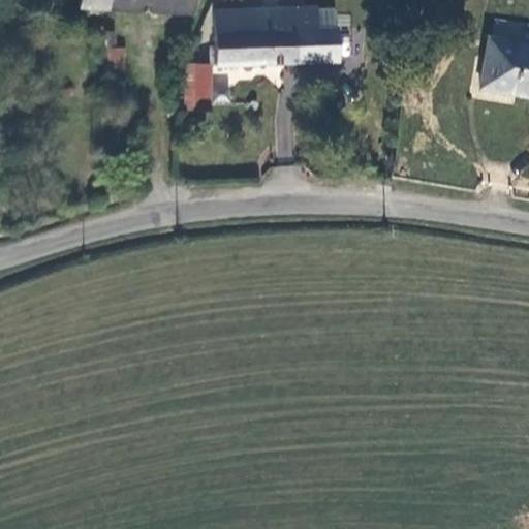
[(109,0),(109,8),(186,16),(187,0),(109,0)]
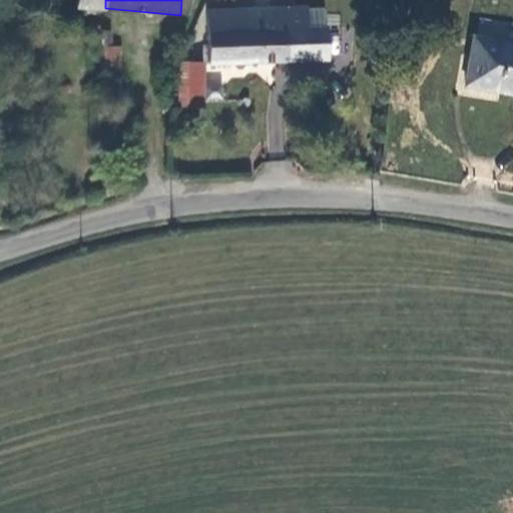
[(209,9),(210,62),(329,61),(329,30),(311,30),(311,9),(209,9)]
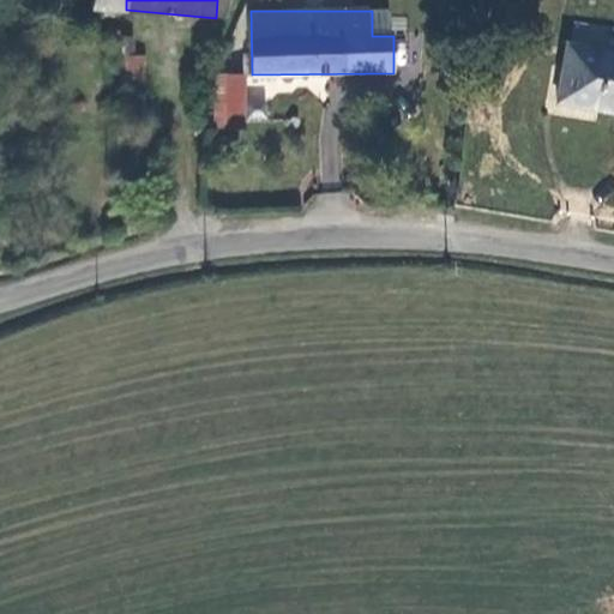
[(108,34),(106,50),(120,52),(121,35),(108,34)]
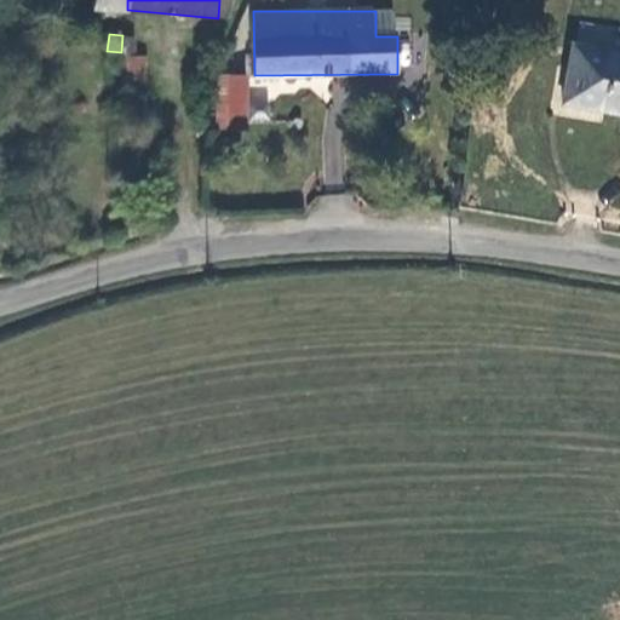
[(137,38),(136,55),(150,56),(150,39),(137,38)]
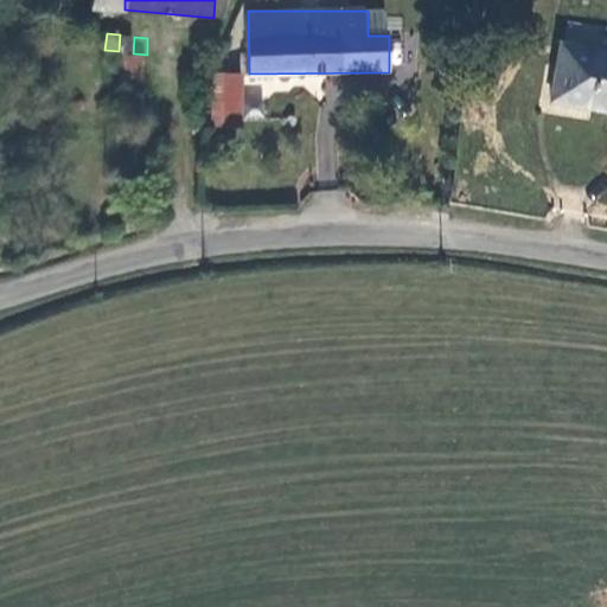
[(549,100),(606,108),(606,48),(558,40),(549,100)]
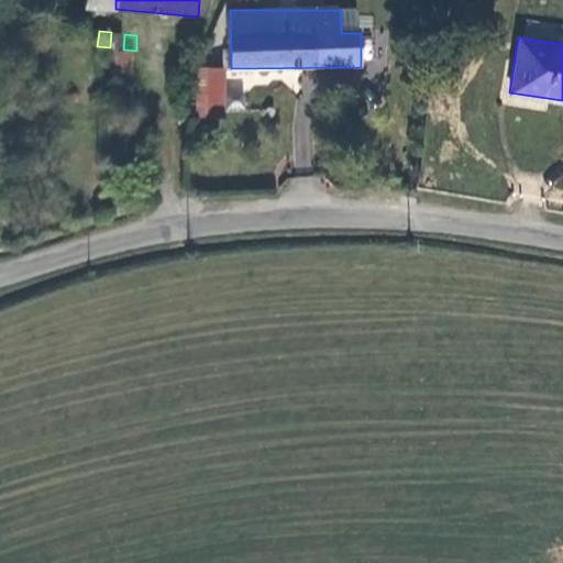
[(132,77),(134,52),(117,50),(113,76),(132,77)]
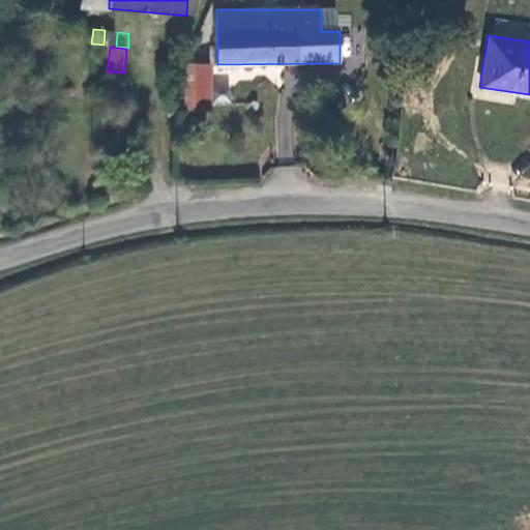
[(210,111),(212,64),(190,63),(188,110),(210,111)]
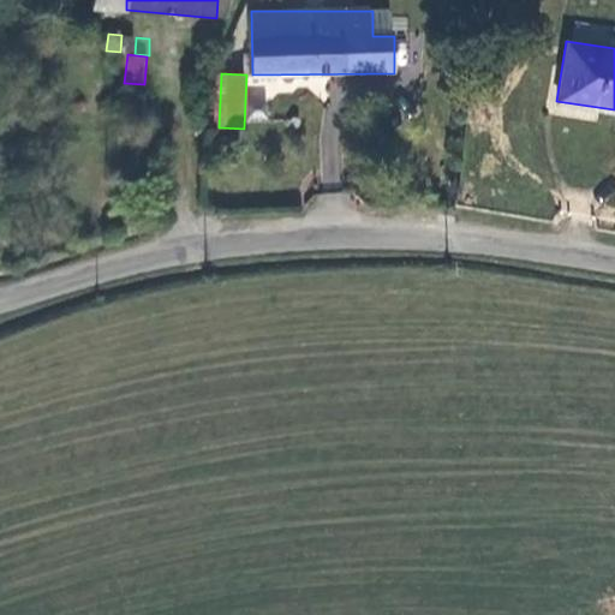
[(273,132),(274,78),(249,77),(248,131),(273,132)]
